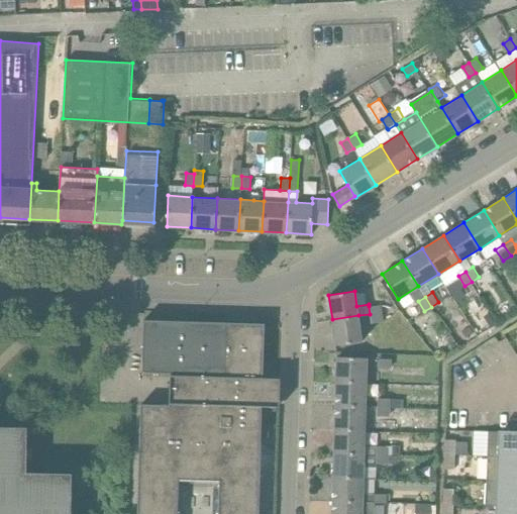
[(370,314),(382,312),(381,304),(369,306),(370,314)]
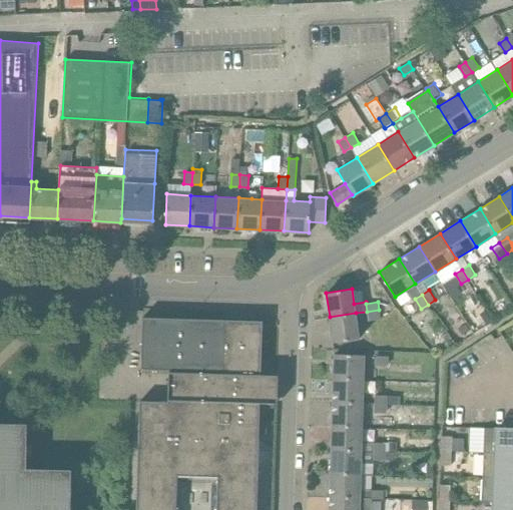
[(381,319),(379,310),(367,312),(368,321),(370,320),(381,319)]
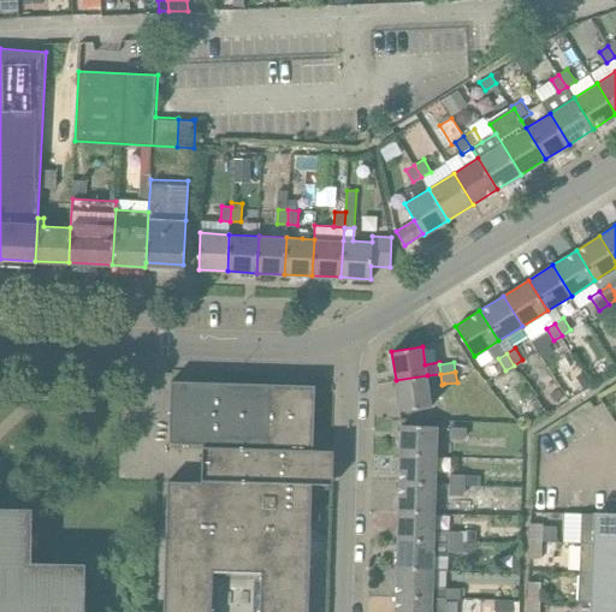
[(425,406),(432,405),(427,375),(396,380),(400,410),(425,406)]
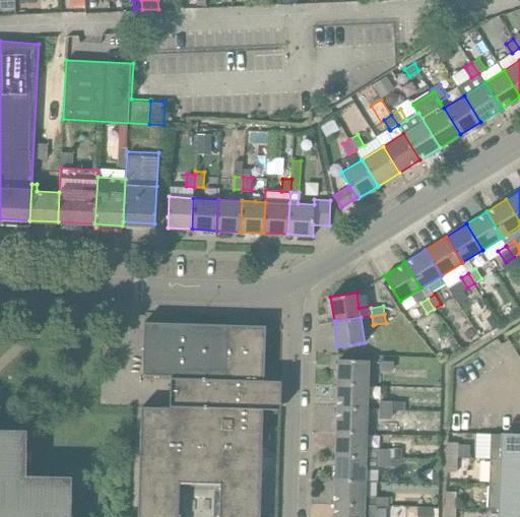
[(220,491),(218,516),(259,516),(265,325),(143,321),(142,375),(171,376),(170,406),(141,405),(137,516),(178,516),(180,482),(220,485),(220,491)]
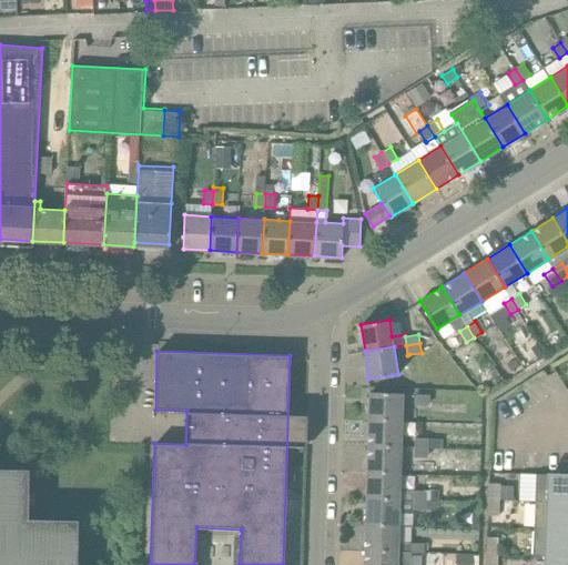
[(416,403),(429,403),(430,394),(426,394),(426,387),(424,387),(416,387),(416,403)]
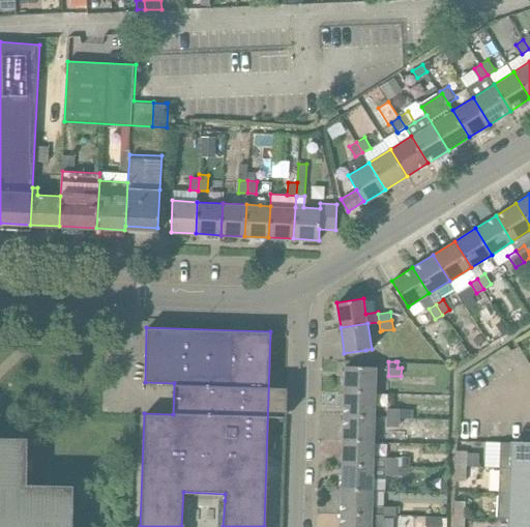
[(344,390),(376,391),(377,367),(345,366),(344,390)]
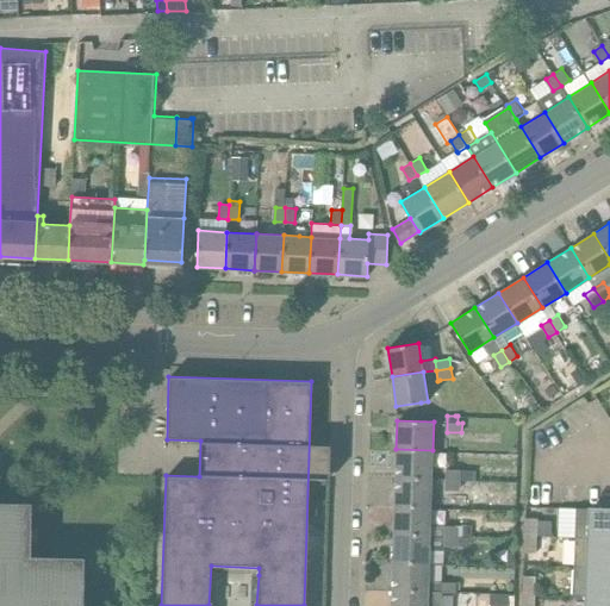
[(396,476),(433,478),(433,450),(396,449),(396,476)]
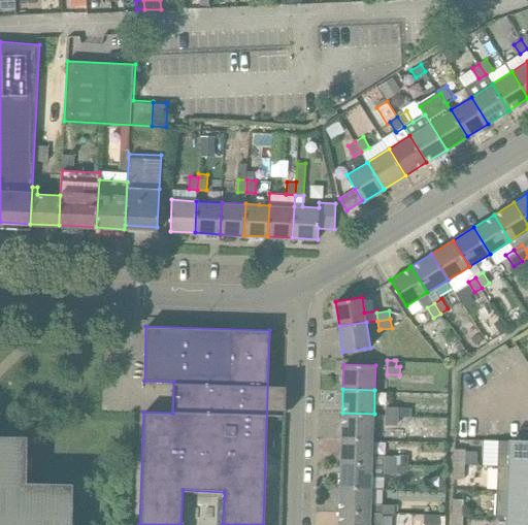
[(385,413),(400,414),(400,404),(385,403),(385,413)]
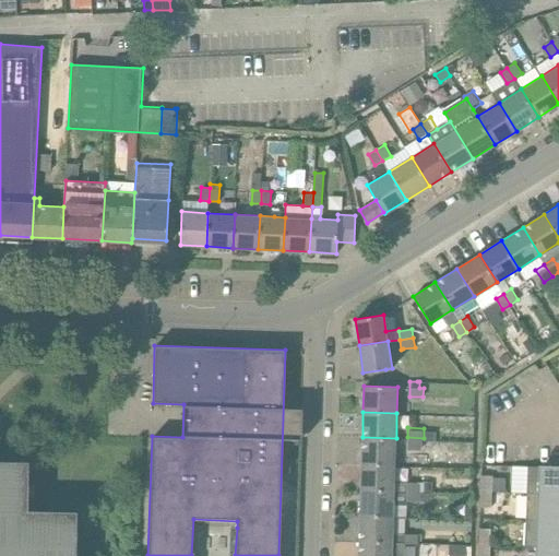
[(361,464),(395,465),(396,438),(363,437),(361,464)]
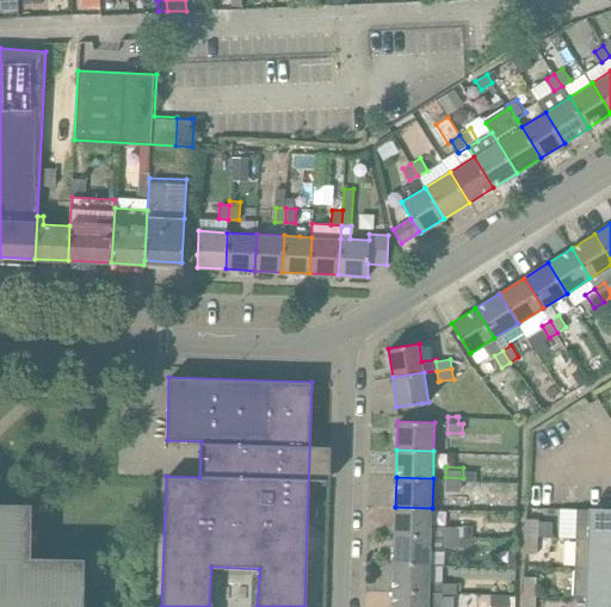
[(445,488),(462,489),(463,478),(445,477),(445,488)]
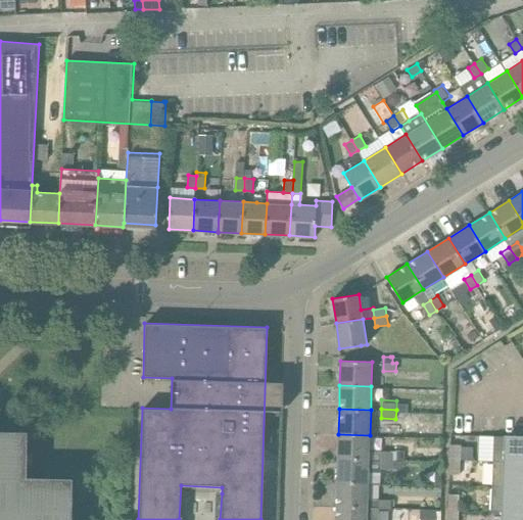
[(72,519),(73,479),(27,478),(27,432),(0,431),(0,519),(72,519)]
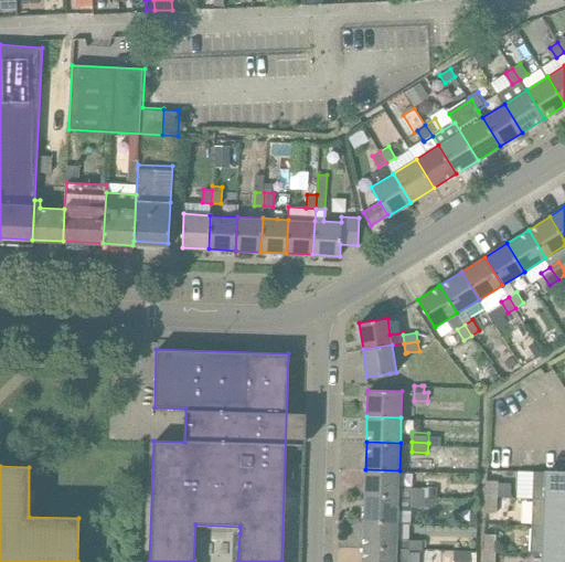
[(520,466),(519,492),(532,494),(533,467),(520,466)]
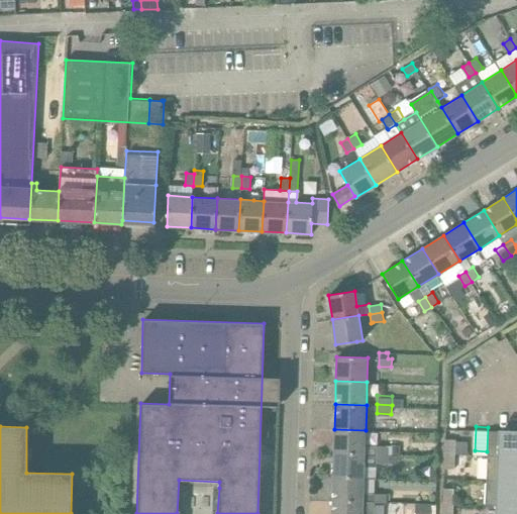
[(333,452),(365,453),(365,445),(366,430),(334,429),(333,452)]
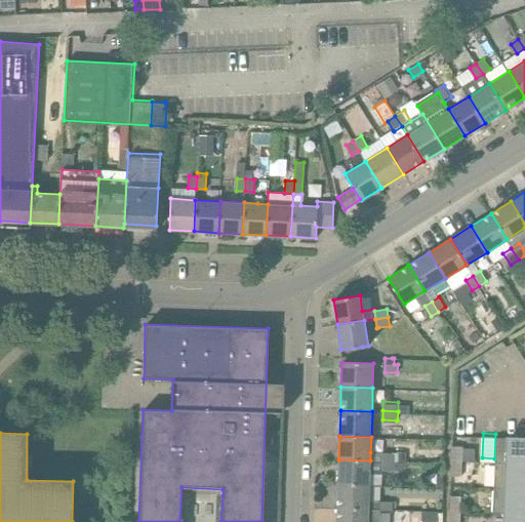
[(507,463),(524,463),(524,438),(508,438),(507,463)]
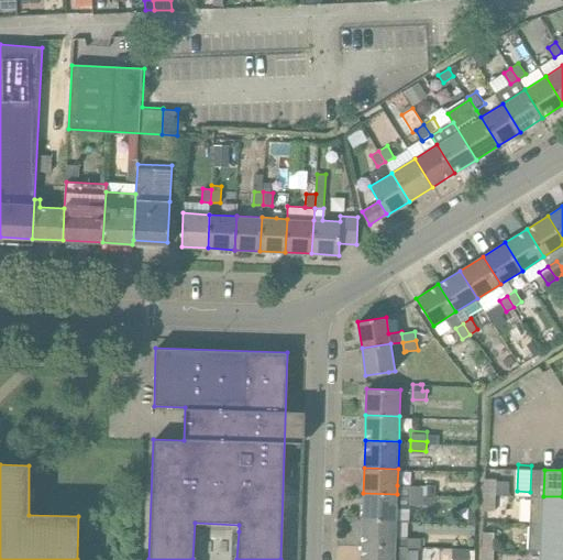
[(484,494),(495,494),(496,479),(485,478),(484,494)]
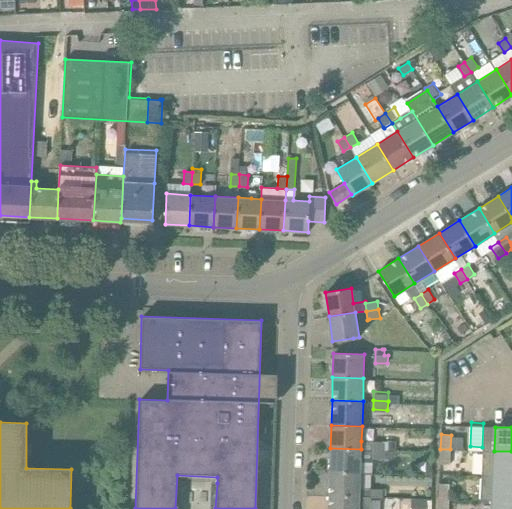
[(384,450),(384,441),(370,441),(369,449),(384,450)]
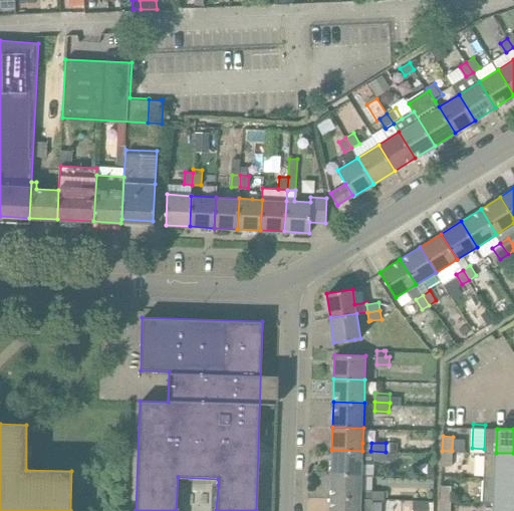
[(369,475),(370,459),(370,451),(362,451),(331,450),(330,474),(361,475),(369,475)]
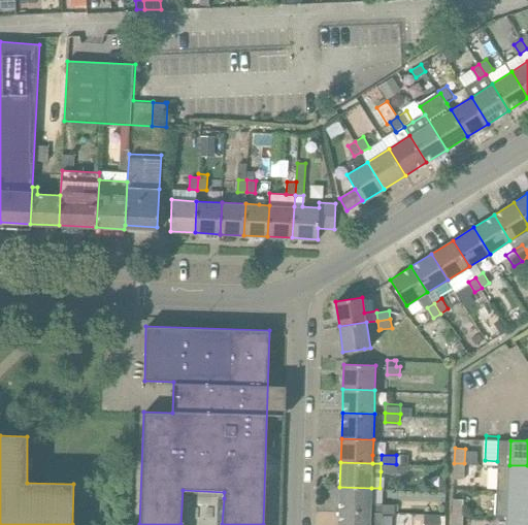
[(396,464),(381,463),(381,471),(396,472),(396,464)]
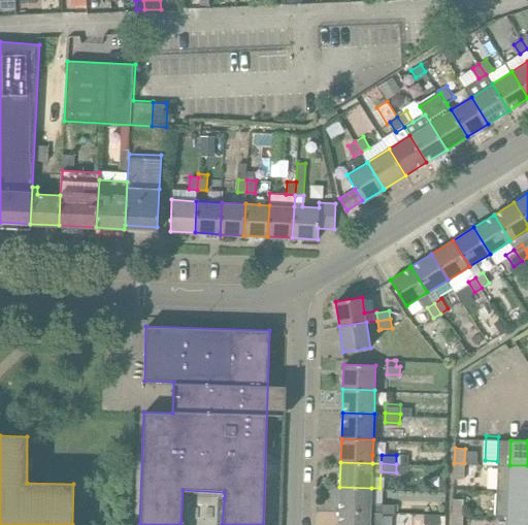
[(454,478),(464,479),(464,463),(454,463),(454,478)]
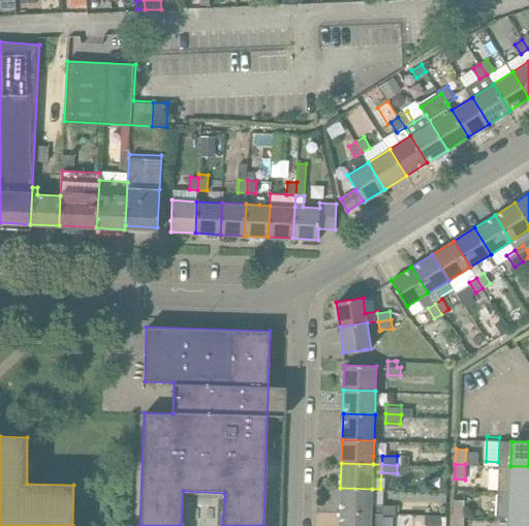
[(497,491),(528,492),(528,466),(510,466),(510,467),(498,466),(497,491)]
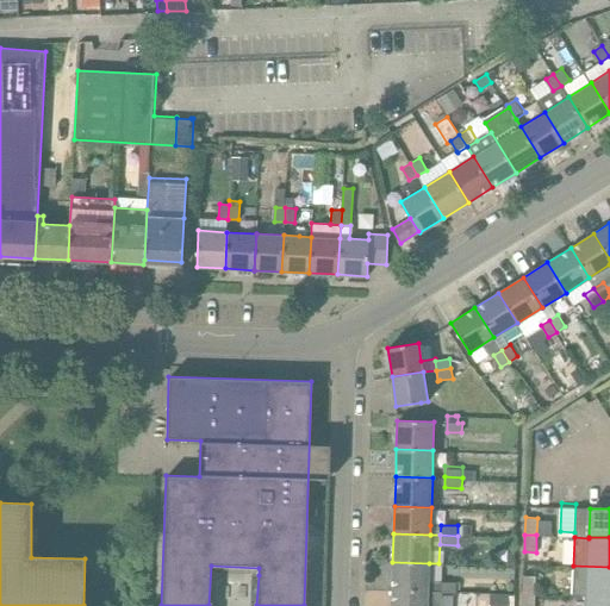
[(392,588),(429,589),(429,563),(392,562),(392,588)]
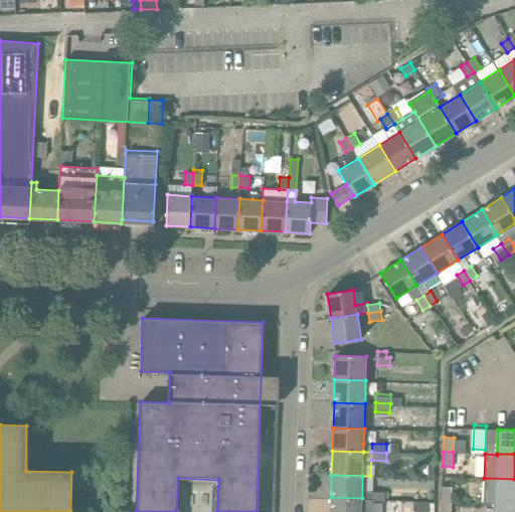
[(483,502),(495,503),(514,503),(514,479),(484,478),(483,502)]
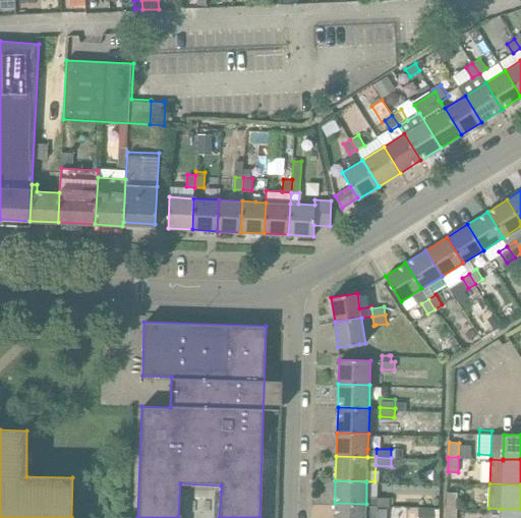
[(447,506),(457,507),(457,492),(447,492),(447,506)]
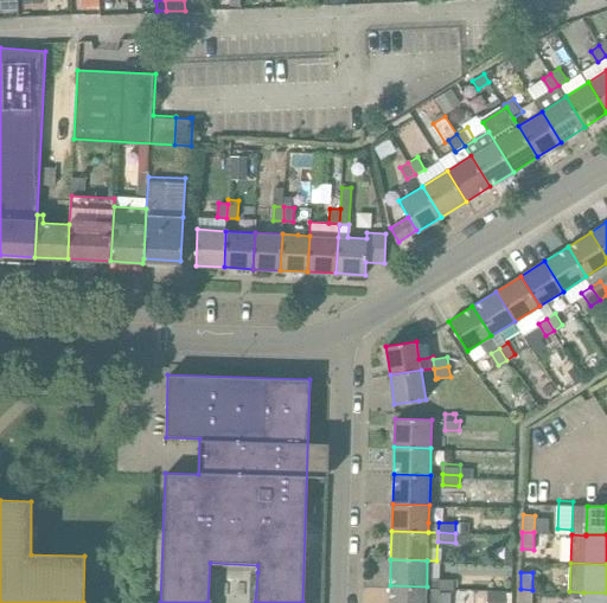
[(440,589),(454,589),(454,578),(440,578),(440,588),(440,589)]
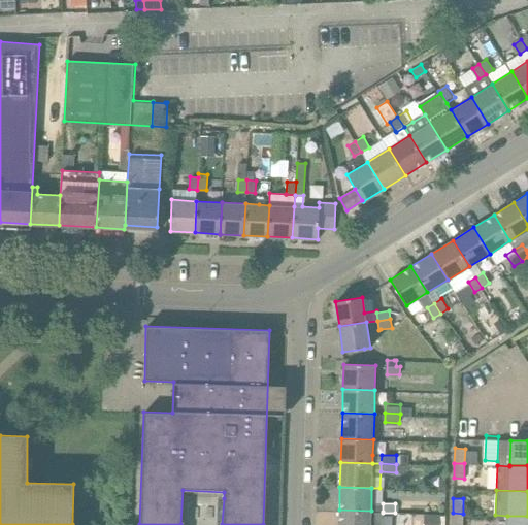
[(338,524),(382,524),(383,513),(383,512),(371,511),(339,510),(338,524)]
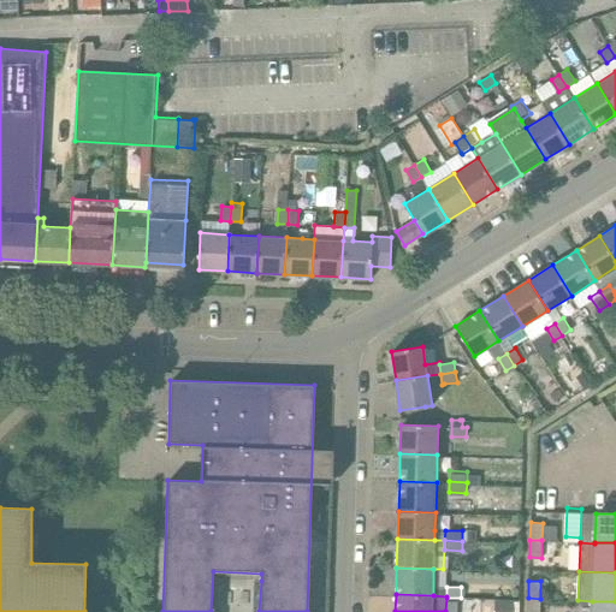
[(527,611),(539,611),(540,599),(528,598),(527,611)]
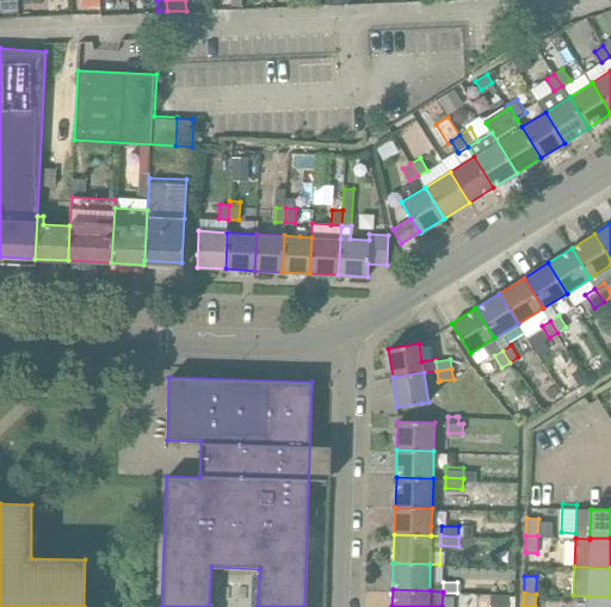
[(586,606),(610,606),(610,596),(587,596),(586,606)]
